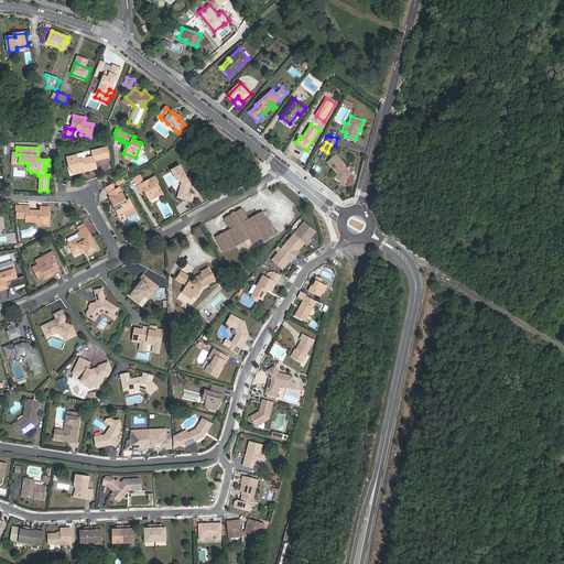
[(73,174),(80,172),(80,170),(84,170),(84,172),(97,169),(95,161),(102,160),(100,149),(91,151),(93,158),(78,161),(77,156),(75,155),(66,158),(67,164),(71,166),(73,174)]
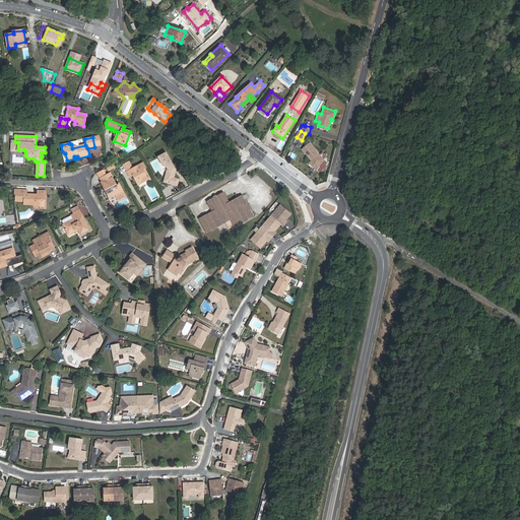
[(18,149),(18,142),(15,142),(11,142),(11,151),(25,151),(23,149),(18,149)]
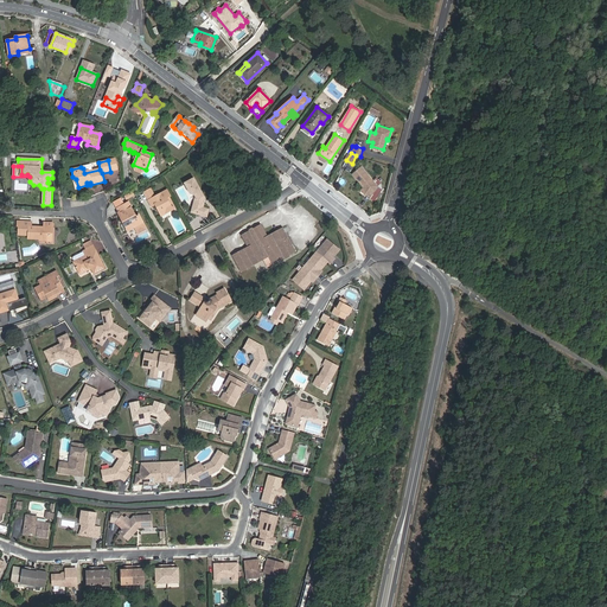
[(366,191),(371,196),(378,186),(360,166),(352,173),(363,186),(360,191),(364,193),(366,191)]
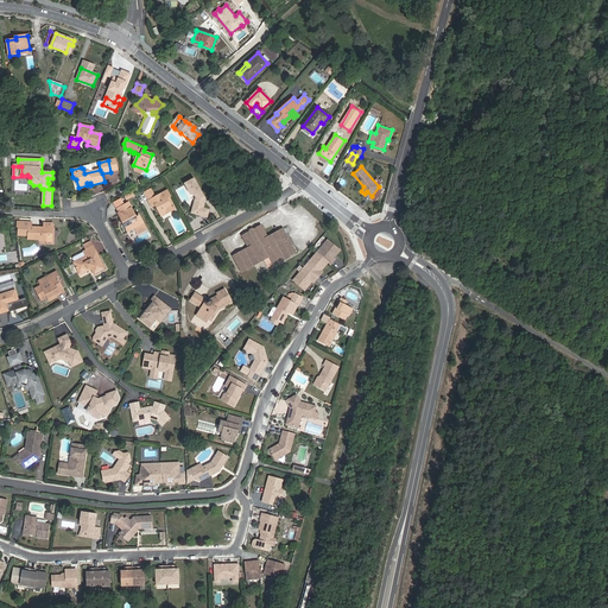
[(203,200),(206,200),(192,182),(183,188),(190,197),(194,197),(195,198),(192,207),(200,209),(198,214),(208,217),(210,209),(203,208),(204,203),(203,203),(203,200)]
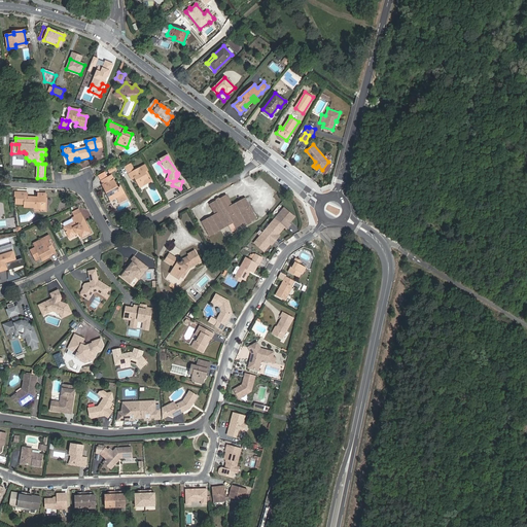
[(130,174),(135,172),(131,165),(126,168),(130,174)]
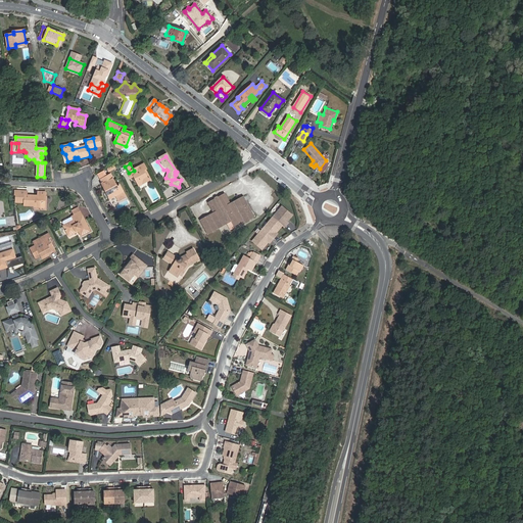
[(144,164),(134,171),(129,173),(131,178),(134,176),(137,181),(140,180),(143,184),(150,180),(148,175),(146,176),(143,171),(145,170),(146,169),(144,164)]
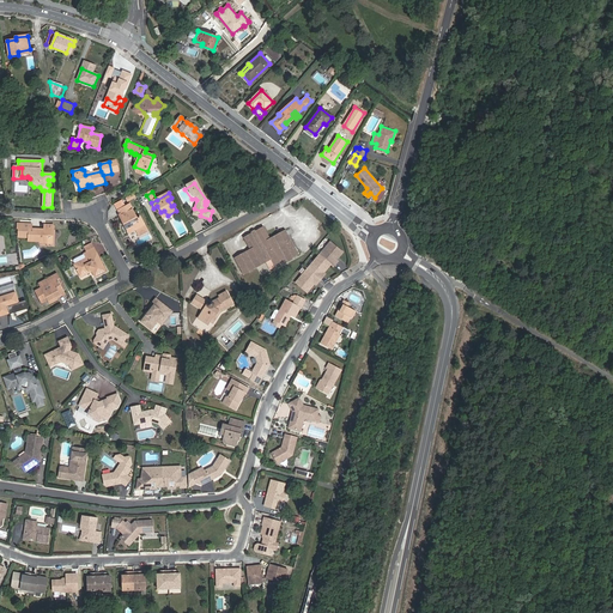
[(147,231),(144,225),(140,218),(138,220),(129,205),(119,211),(121,214),(120,214),(128,232),(135,229),(139,235),(147,231)]
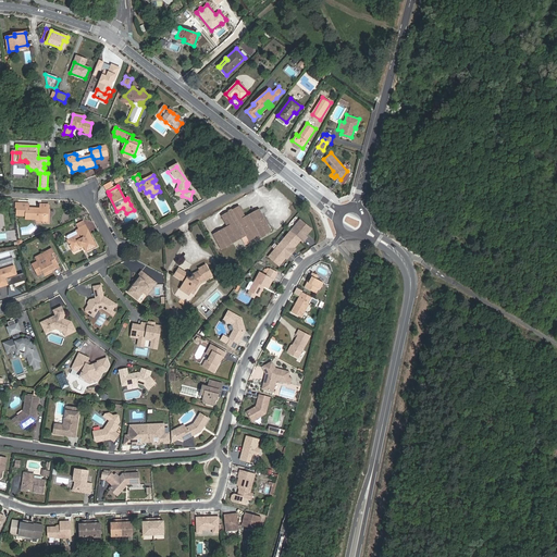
[(45,209),(47,210),(48,205),(40,205),(40,209),(28,209),(28,205),(16,203),(16,208),(17,208),(16,214),(26,215),(26,217),(25,219),(44,220),(45,209)]
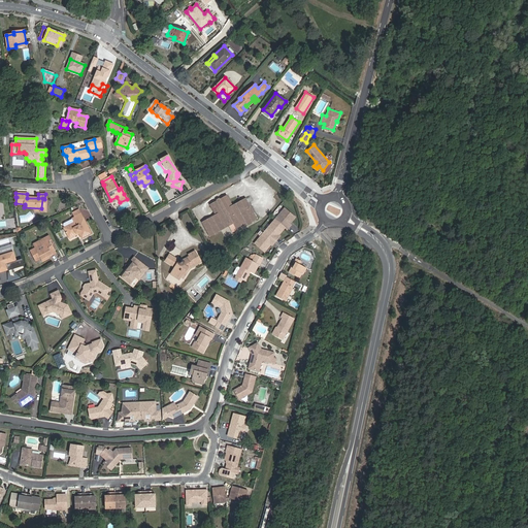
[(233,223),(237,230),(258,220),(246,198),(232,205),(227,196),(209,205),(216,216),(202,223),(209,236),(229,226),(233,223)]
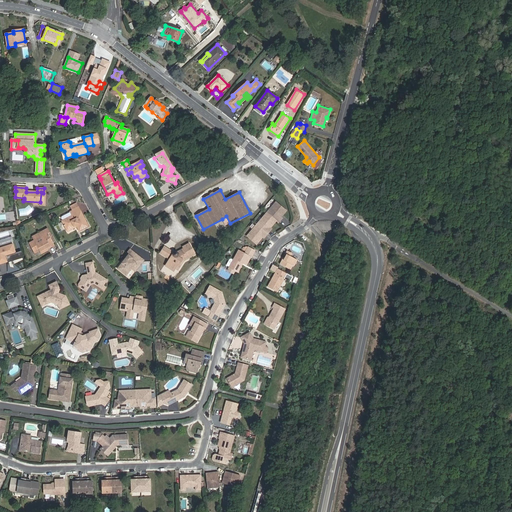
[(276,201),(247,236),(257,244),(263,237),(264,236),(265,237),(270,230),(269,229),(271,228),(276,221),(278,222),(281,219),(280,218),(287,210),(276,201)]
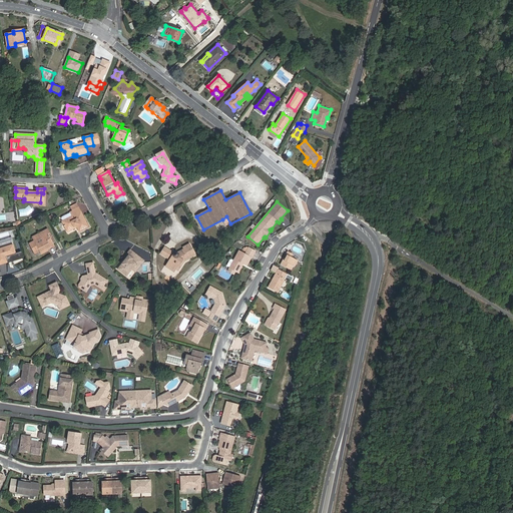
[(88,226),(80,212),(72,216),(62,221),(67,231),(77,226),(79,231),(88,226)]
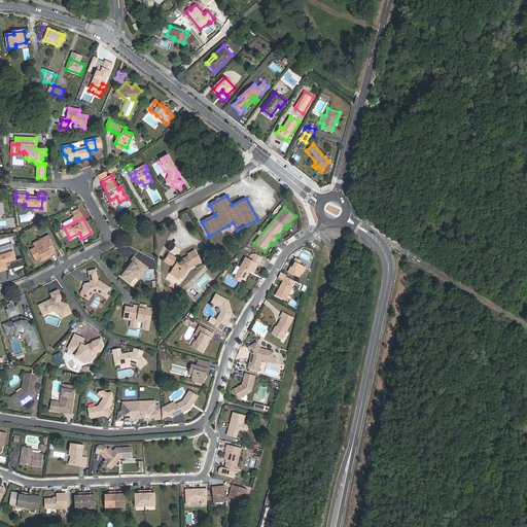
[(232,233),(237,230),(233,222),(229,225),(232,233)]
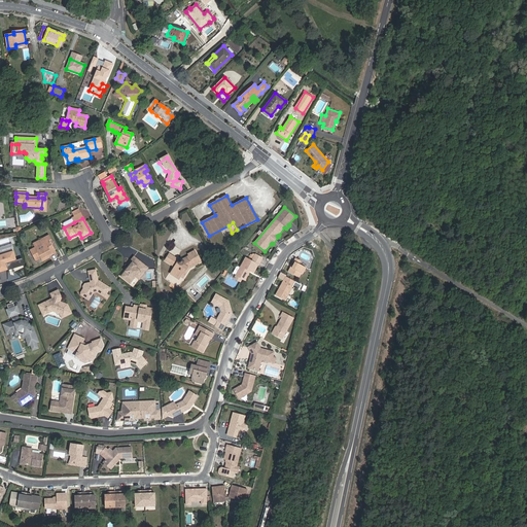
[(33,244),(35,248),(50,239),(48,235),(33,244)]
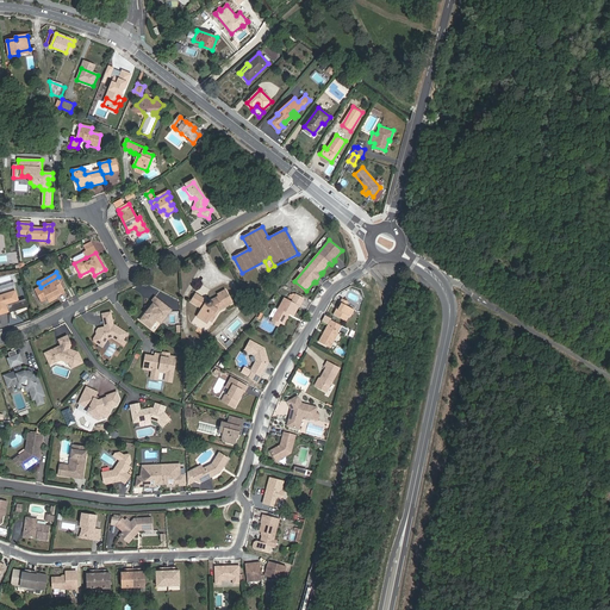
[(56,294),(57,297),(64,293),(61,285),(62,284),(58,277),(41,287),(36,290),(42,302),(48,298),(56,294)]
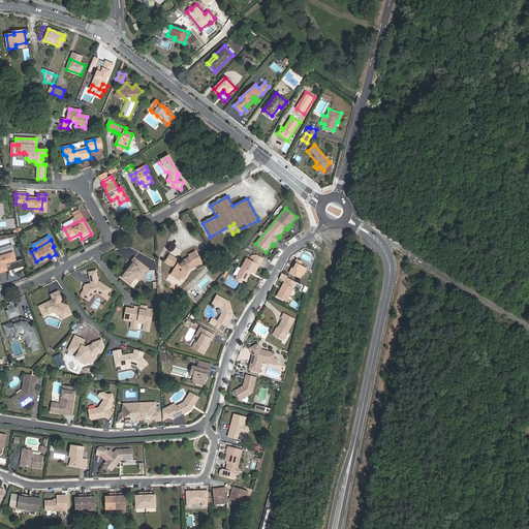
[(176,263),(177,260),(169,255),(165,261),(176,269),(172,275),(179,280),(181,277),(182,278),(188,268),(194,265),(195,267),(201,262),(195,252),(189,255),(190,257),(184,260),(182,260),(181,259),(180,260),(179,261),(179,263),(179,265),(179,266),(176,263)]
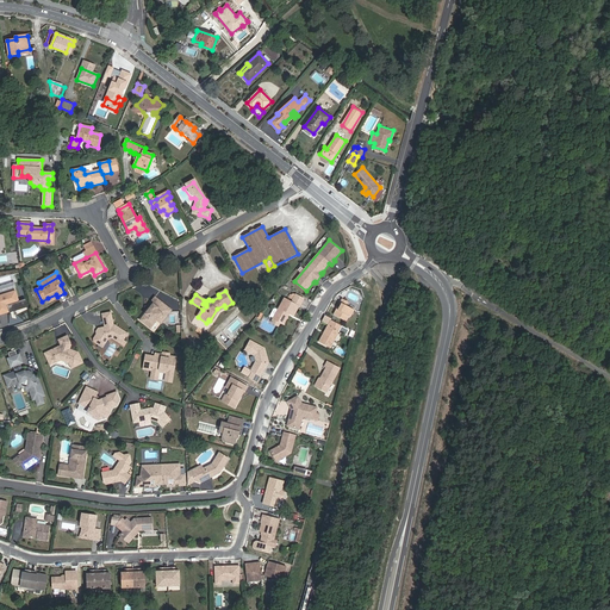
[(18,302),(16,292),(0,296),(0,313),(10,311),(7,305),(18,302)]
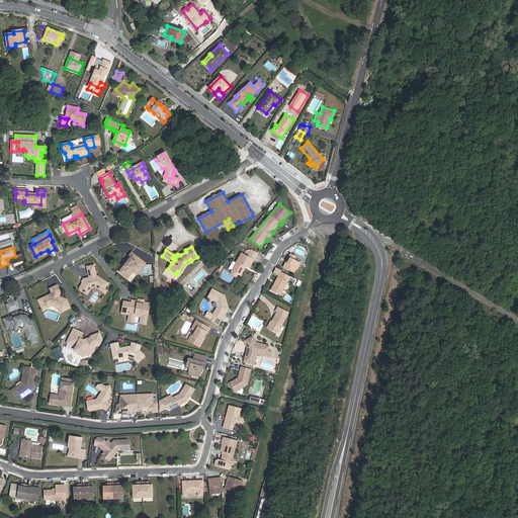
[(258,254),(252,250),(248,257),(242,253),(236,263),(234,262),(233,262),(230,268),(230,269),(233,270),(231,273),(237,277),(238,273),(241,275),(244,269),(244,267),(245,265),(249,268),(254,260),(254,261),(258,254)]
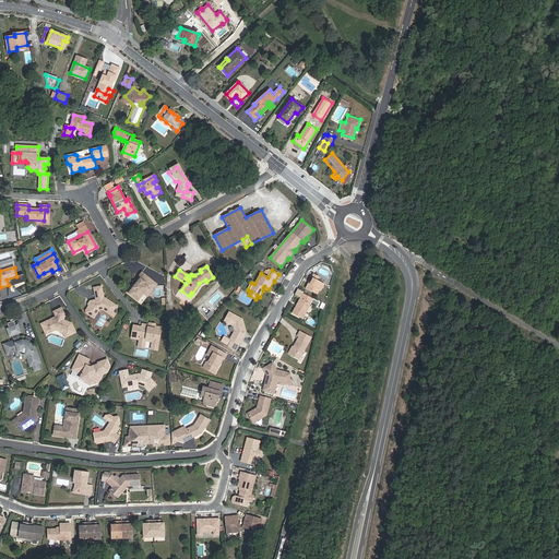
[(142,272),(135,280),(138,282),(137,283),(138,284),(135,286),(134,285),(129,293),(139,299),(144,292),(149,287),(151,288),(155,282),(142,272)]
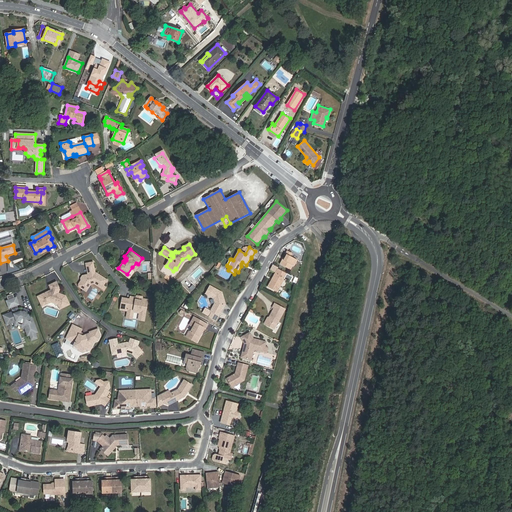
[(280,264),(290,270),(293,265),(294,266),(298,260),(291,256),(292,253),(288,251),(286,254),(287,255),(284,260),(283,259),(280,264)]
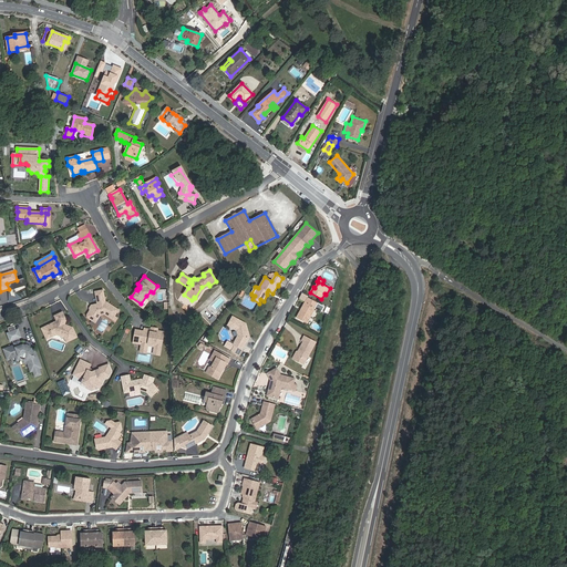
[(204,288),(209,286),(208,284),(202,287),(195,298),(196,299),(204,288)]
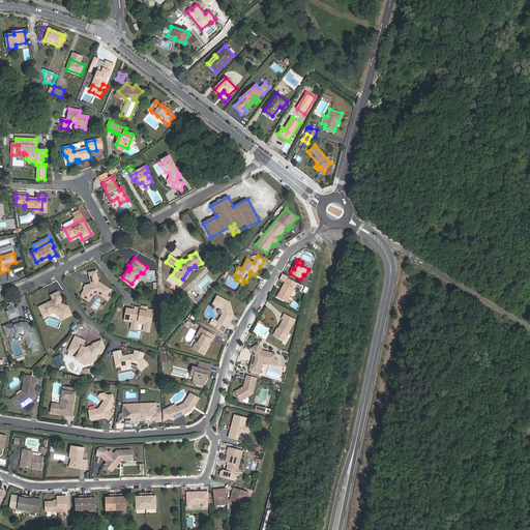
[(149,269),(147,267),(143,273),(141,272),(137,276),(141,280),(149,269)]
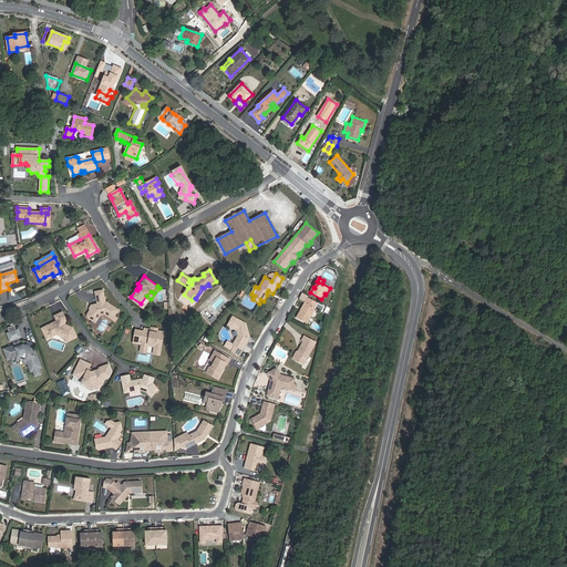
[(103,290),(94,291),(98,303),(98,306),(95,306),(93,305),(91,305),(89,308),(90,310),(89,311),(88,318),(92,321),(95,315),(100,318),(101,316),(104,315),(115,321),(119,318),(115,316),(120,310),(106,301),(106,302),(103,290)]
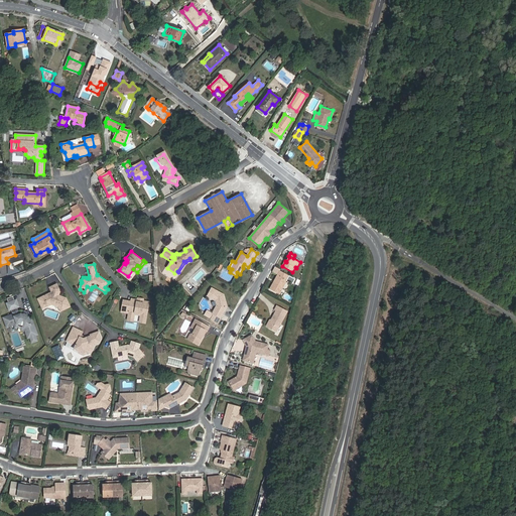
[(270,289),(279,294),(289,276),(281,271),(279,275),(278,274),(275,280),(276,281),(275,283),(274,282),(270,289)]
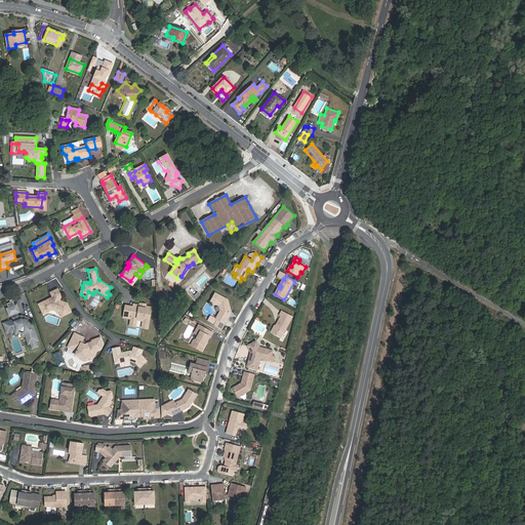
[(57,290),(51,293),(53,297),(53,298),(52,298),(39,304),(44,314),(52,310),(53,308),(55,307),(57,309),(59,313),(62,317),(72,313),(68,304),(58,300),(59,294),(57,290)]
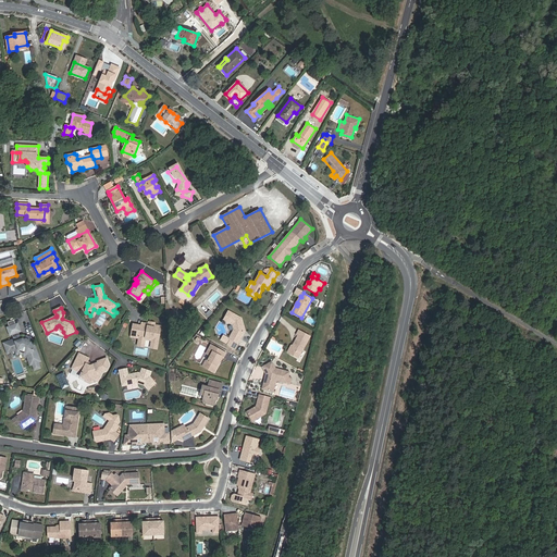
[(242,318),(229,311),(224,320),(233,324),(234,330),(230,338),(231,339),(238,344),(243,335),(242,334),(243,332),(245,331),(242,318)]
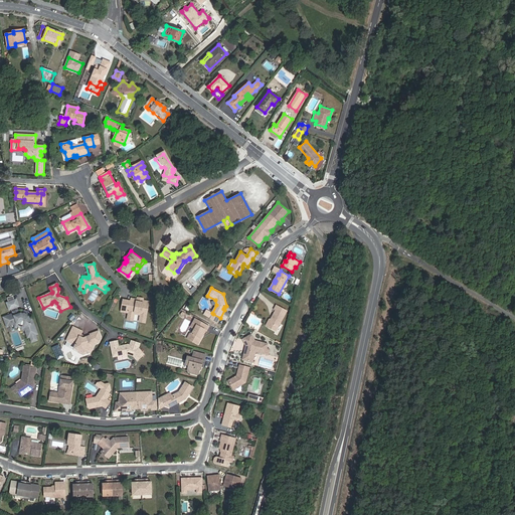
[(131,301),(124,300),(122,309),(129,310),(128,313),(129,313),(128,318),(134,319),(135,314),(137,312),(140,313),(141,315),(140,320),(146,321),(149,302),(143,301),(141,302),(139,302),(138,300),(132,299),(131,301)]
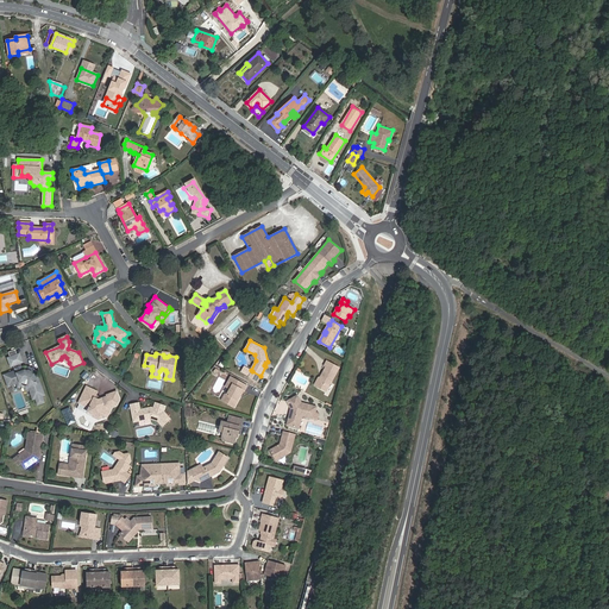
[(12,357),(8,358),(11,365),(14,365),(19,363),(23,362),(19,355),(17,356),(12,357)]
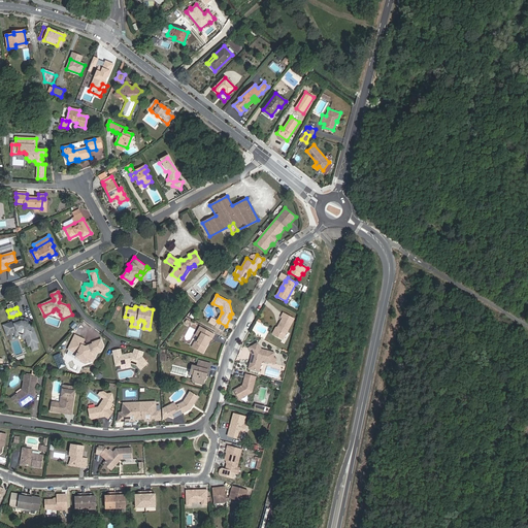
[(294,319),(284,314),(282,317),(284,318),(274,334),(283,339),(294,319)]
